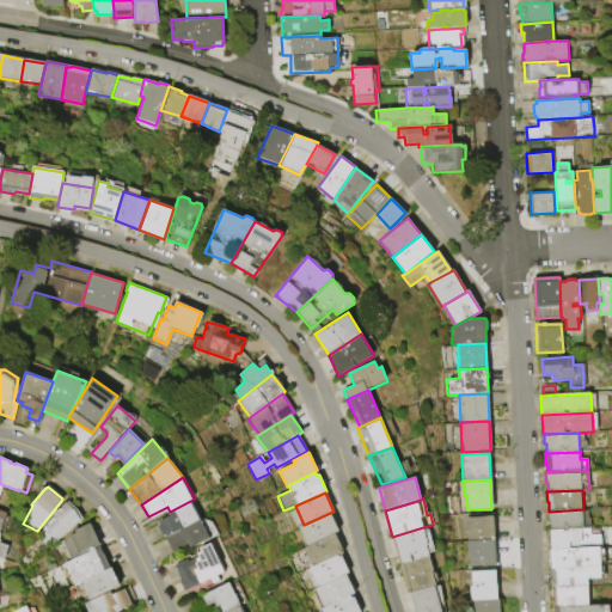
[(202,519),(165,537),(154,520),(170,512),(193,500),(202,519)]
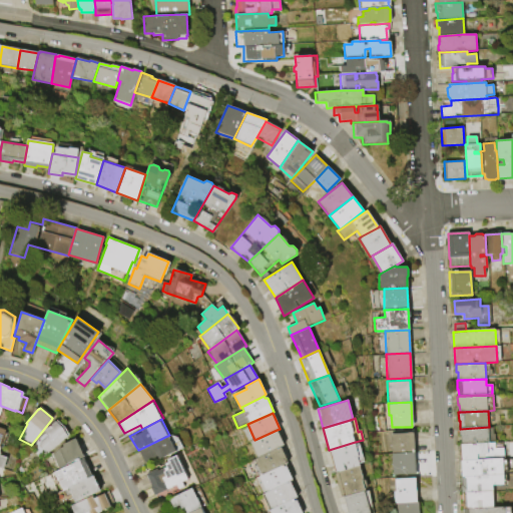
[(46,454),(40,447),(38,444),(46,436),(43,431),(55,421),(63,427),(68,435),(46,454)]
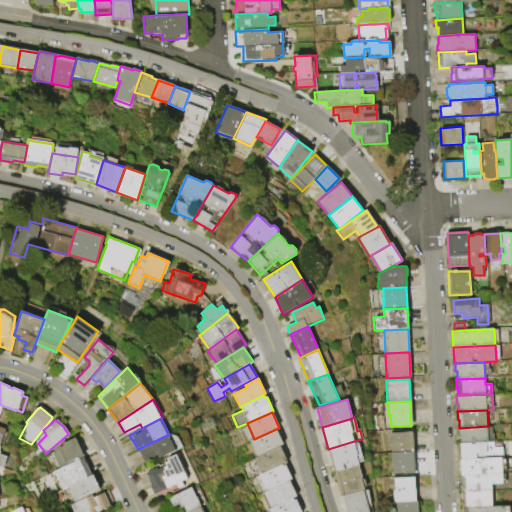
[(460,444),(460,436),(459,436),(458,428),(459,428),(488,426),(488,428),(492,428),(493,433),(494,433),(494,441),(489,441),(489,443),(460,444)]
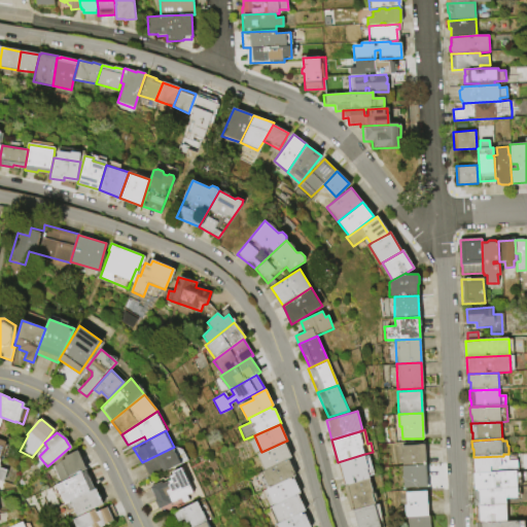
[(288,460),(265,471),(256,454),(261,452),(284,442),(292,458),(288,460)]
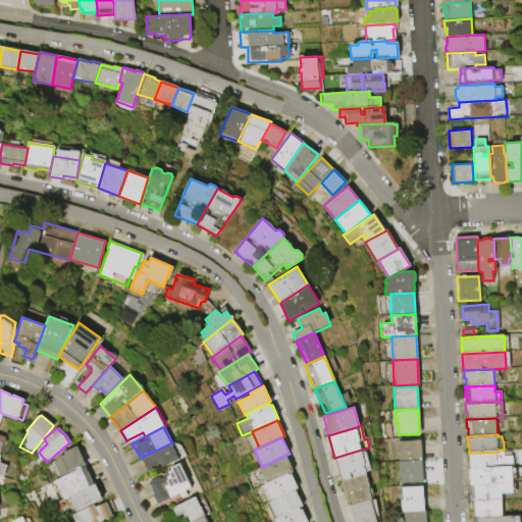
[(398,462),(397,441),(414,440),(414,439),(421,439),(421,446),(420,446),(421,461),(398,462)]
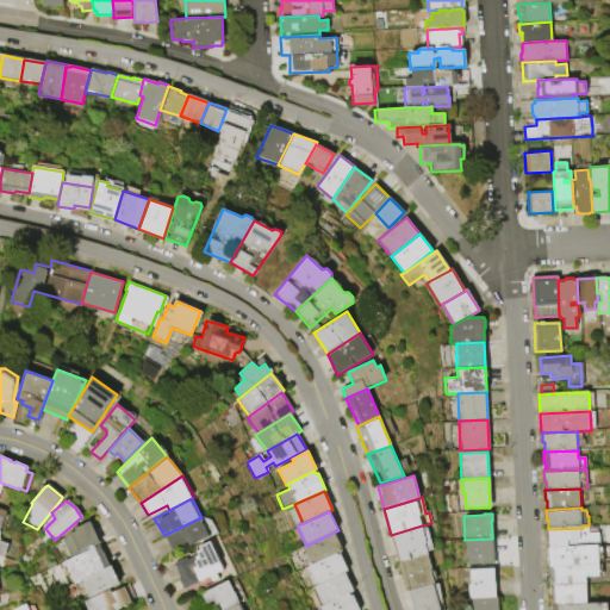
[(212,535),(174,554),(165,535),(201,517),(212,535)]
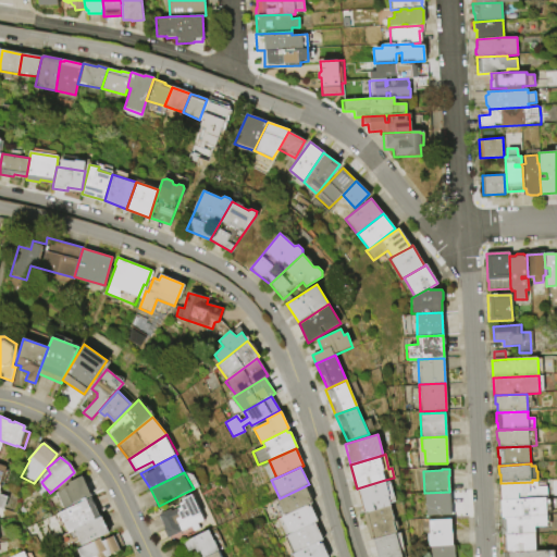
[(90,497),(82,500),(81,499),(62,508),(56,493),(63,486),(69,484),(67,482),(82,475),(91,496),(90,497)]
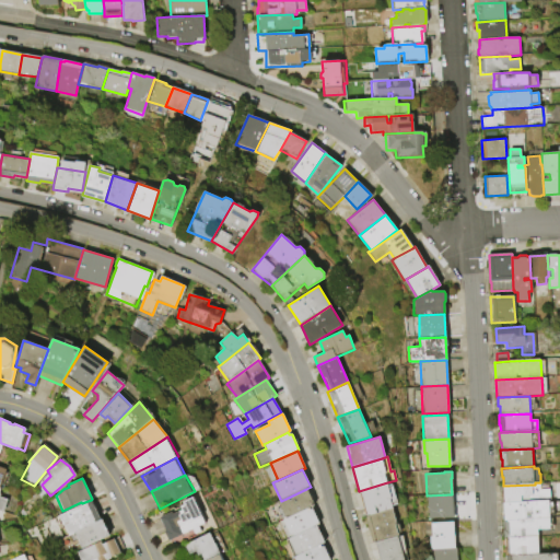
[(387,482),(388,486),(392,485),(397,504),(396,506),(392,508),(393,509),(366,515),(359,491),(387,482)]
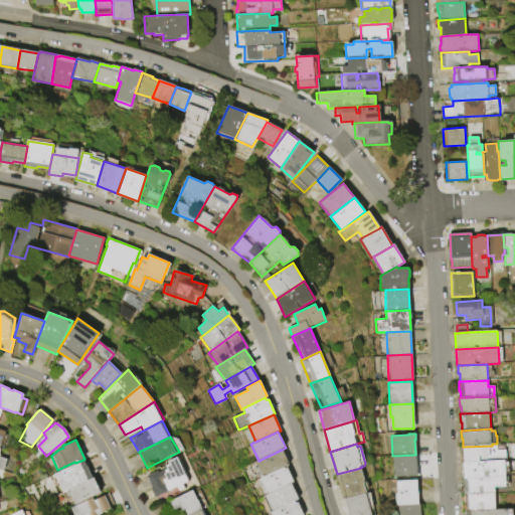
[(464,463),(463,447),(492,446),(504,445),(504,450),(506,450),(507,461),(505,461),(464,463)]
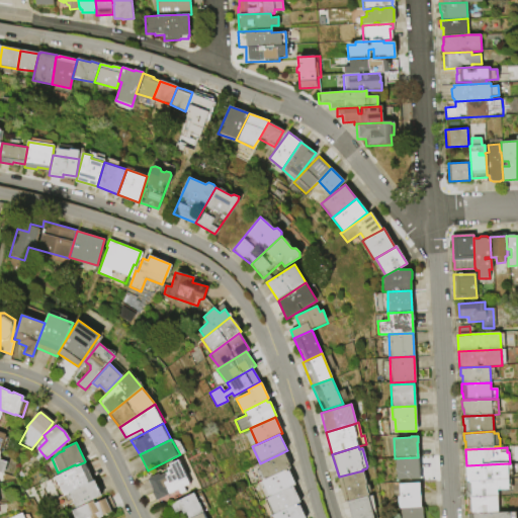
[(286,470),(264,481),(257,464),(260,463),(283,452),(291,467),(286,470)]
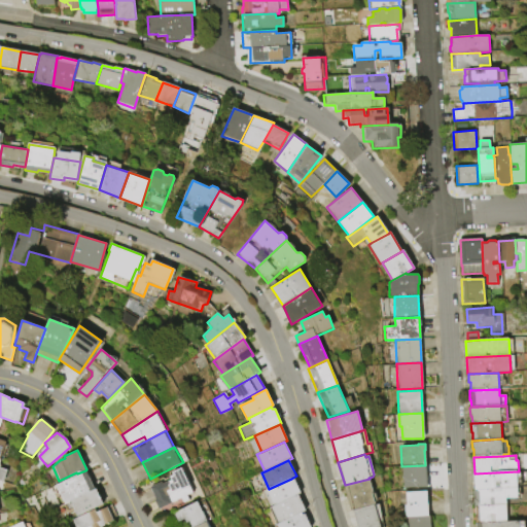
[(401,488),(401,466),(425,465),(426,485),(427,485),(427,488),(417,489),(417,487),(401,488)]
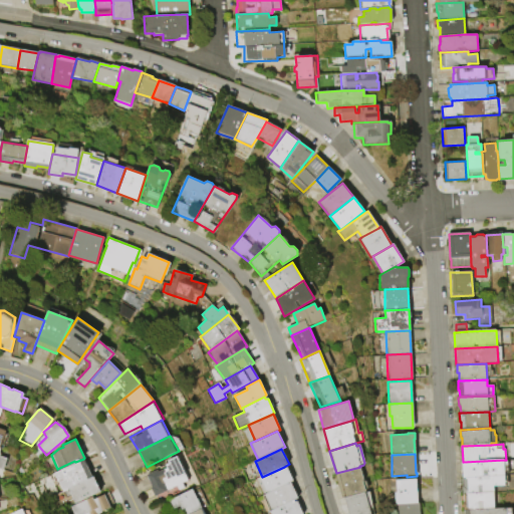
[(150,487),(151,487),(146,474),(157,469),(158,471),(164,468),(164,469),(167,468),(165,464),(169,463),(168,460),(177,456),(188,480),(182,483),(184,487),(178,490),(176,486),(166,490),(166,491),(154,496),(150,487)]
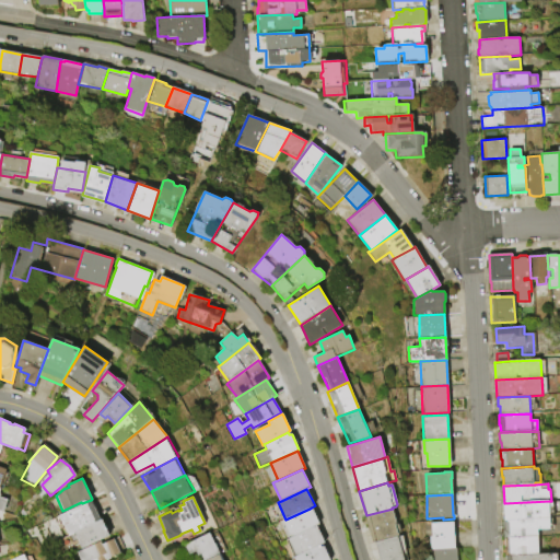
[(73,532),(68,535),(63,524),(61,525),(57,515),(82,503),(91,500),(100,520),(73,532)]
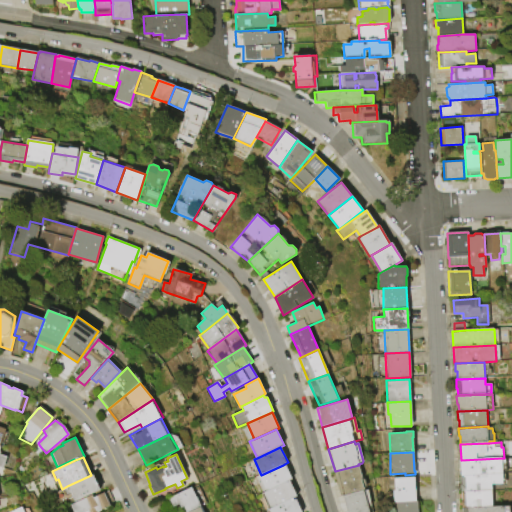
[(462,476),(461,460),(502,458),(503,474),(462,476)]
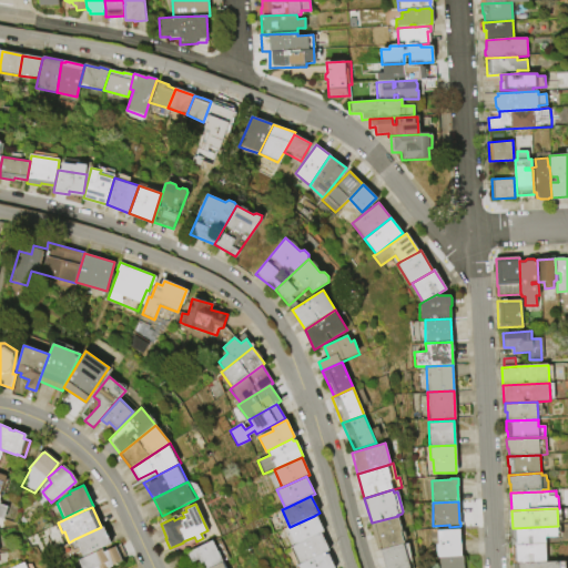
[(321,534),(295,546),(286,528),(290,527),(314,516),(315,518),(317,517),(324,531),(321,534)]
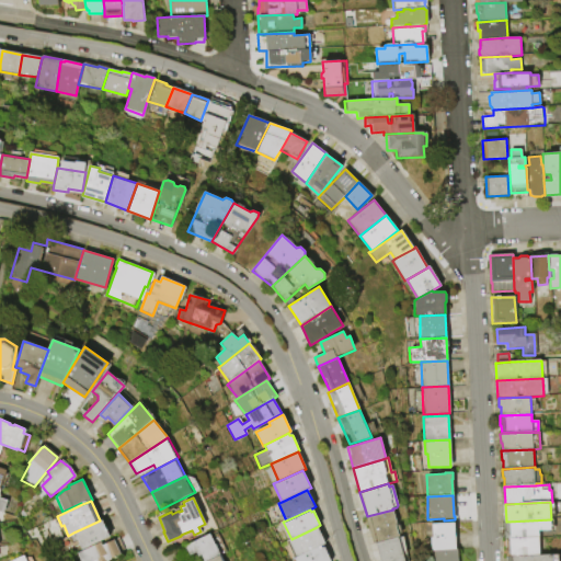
[(367,516),(393,510),(399,537),(376,542),(374,544),(367,516)]
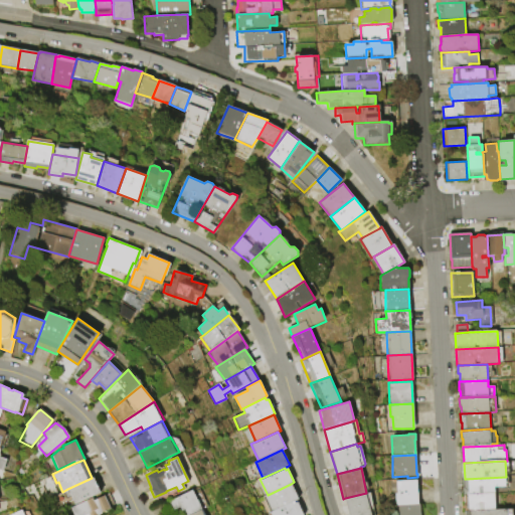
[(495,507),(514,506),(514,475),(506,476),(507,487),(495,487),(495,507)]
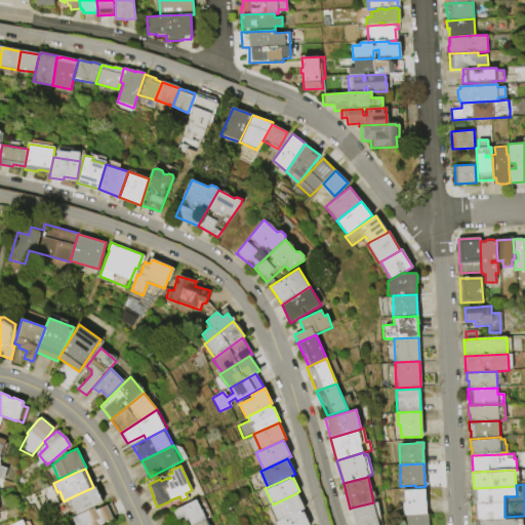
[(76,514),(69,498),(93,487),(95,486),(103,502),(76,514)]
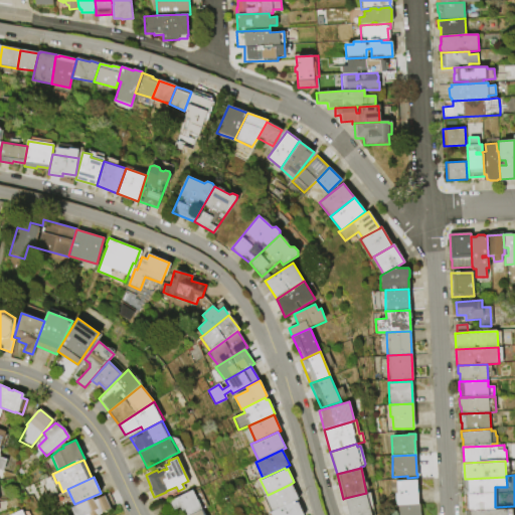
[(496,494),(465,495),(464,495),(464,488),(465,488),(465,479),(506,477),(507,487),(495,488),(496,494)]
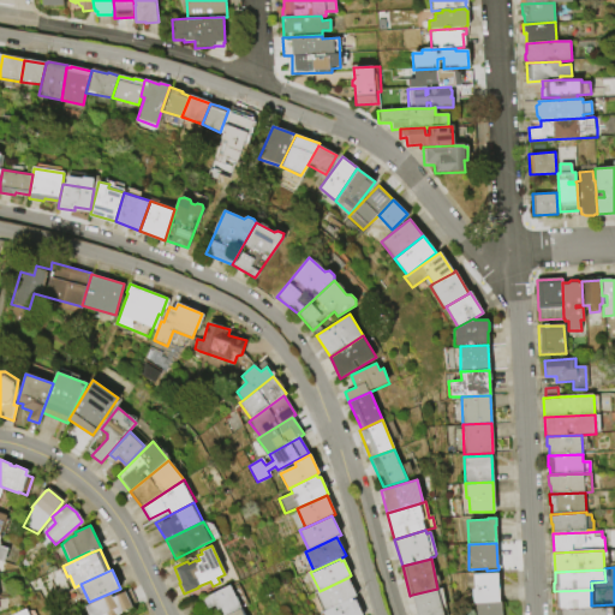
[(476,603),(472,603),(472,590),(473,590),(473,574),(499,573),(500,603),(476,603)]
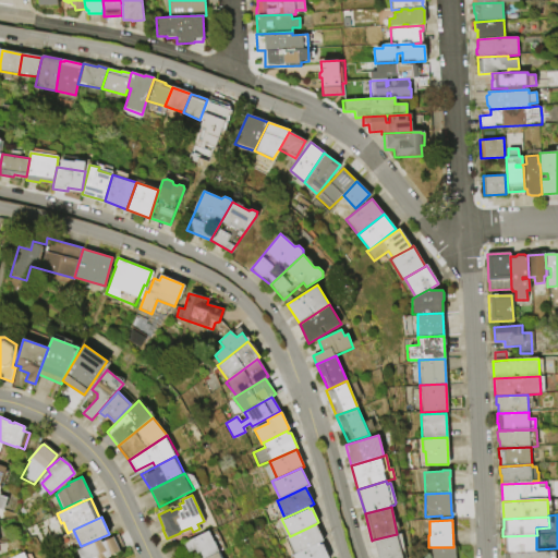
[(319,543),(294,555),(287,537),(290,536),(315,524),(324,541),(319,543)]
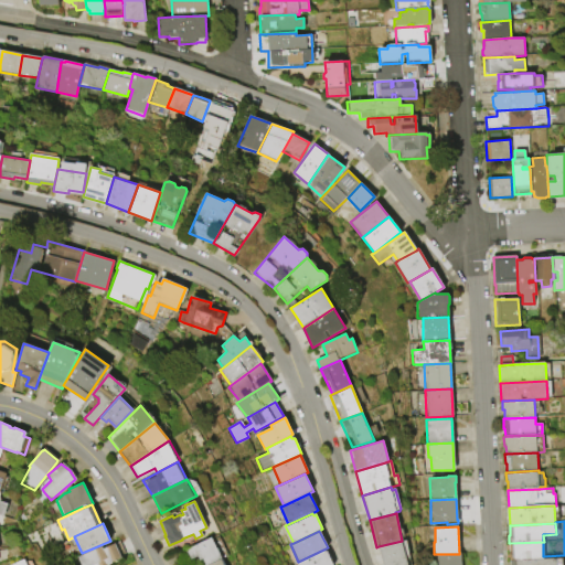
[(220,558),(206,564),(204,564),(202,558),(199,560),(196,555),(190,558),(185,547),(211,536),(221,558),(220,558)]
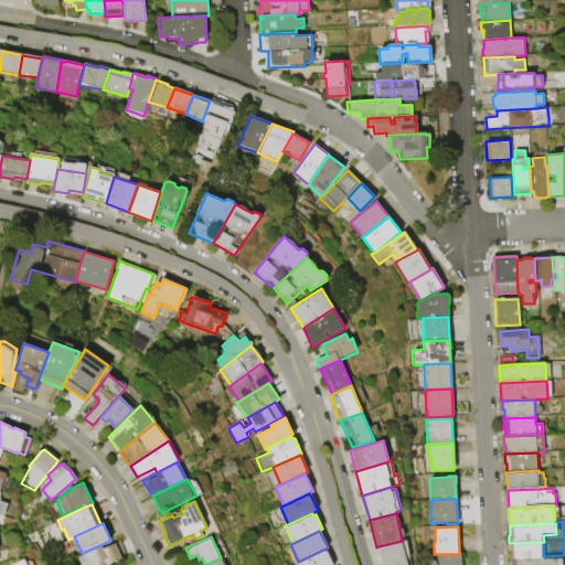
[(383,564),(379,546),(402,541),(407,564),(383,564)]
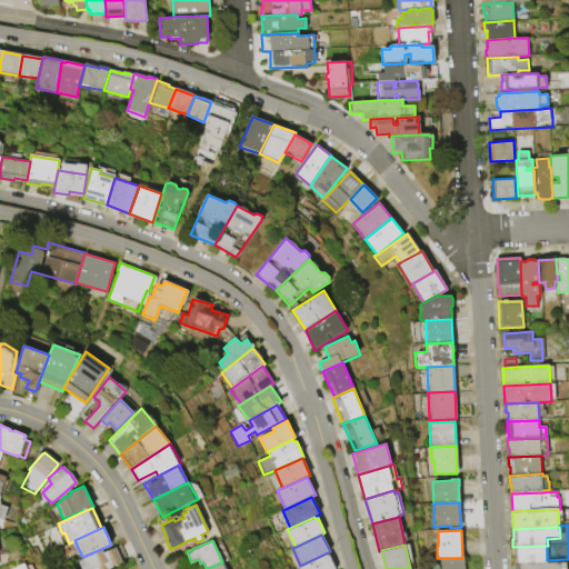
[(515,566),(513,547),(548,546),(548,563),(515,566)]
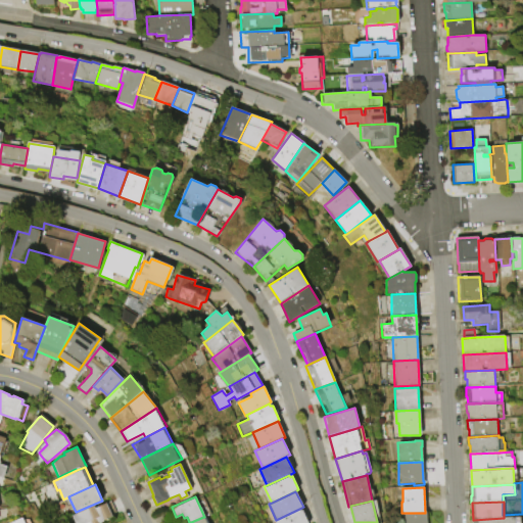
[(75,522),(72,516),(95,505),(96,508),(107,503),(114,517),(100,522),(75,522)]
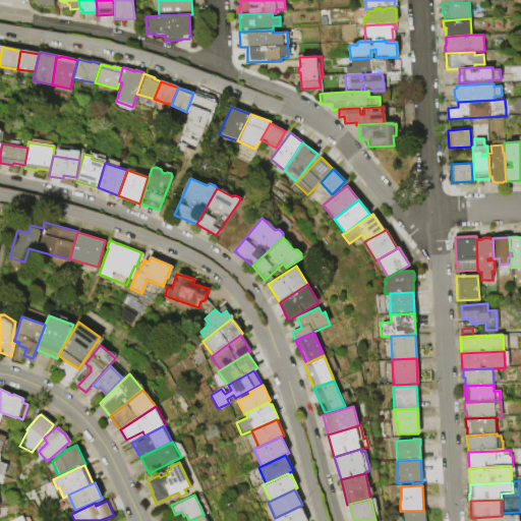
[(274,520),(274,519),(275,518),(298,507),(299,510),(301,509),(307,520),(274,520)]
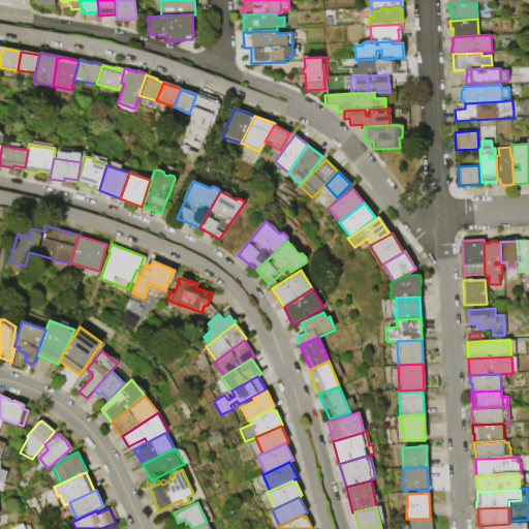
[(409,528),(409,519),(430,519),(432,519),(432,528),(409,528)]
